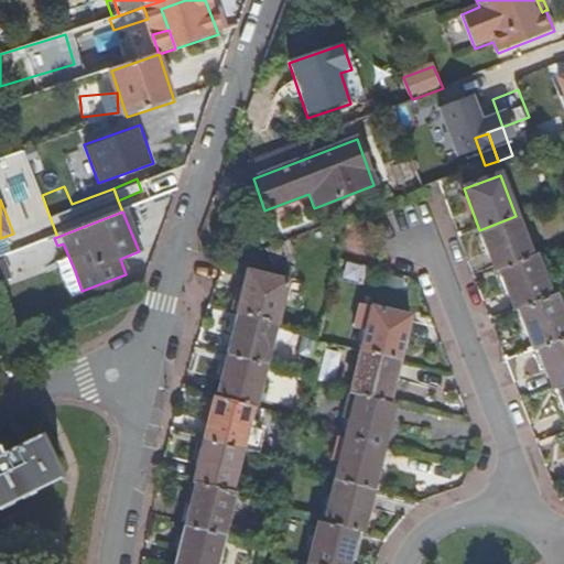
[(50,240),(54,238),(57,237),(49,214),(41,216),(50,240)]
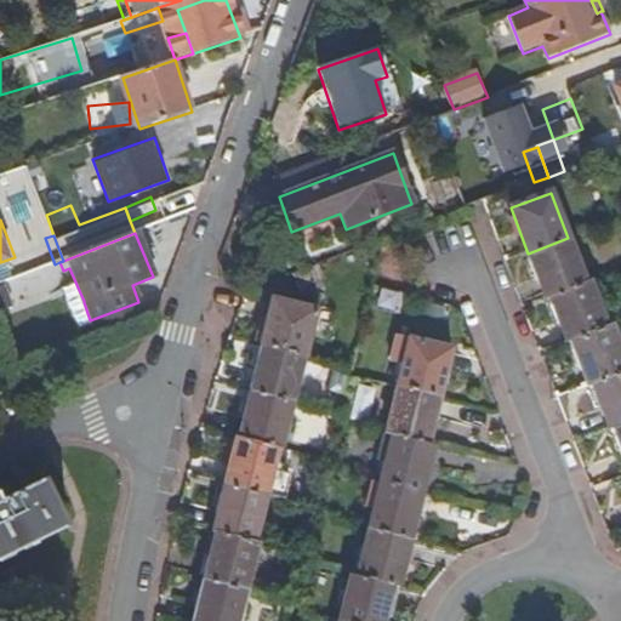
[(568,238),(528,254),(543,300),(550,297),(586,284),(568,238)]
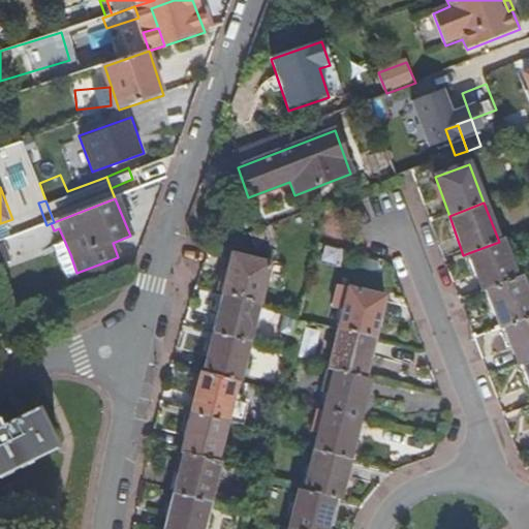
[(501,241),(499,242),(468,253),(483,292),(487,290),(516,279),(501,241)]
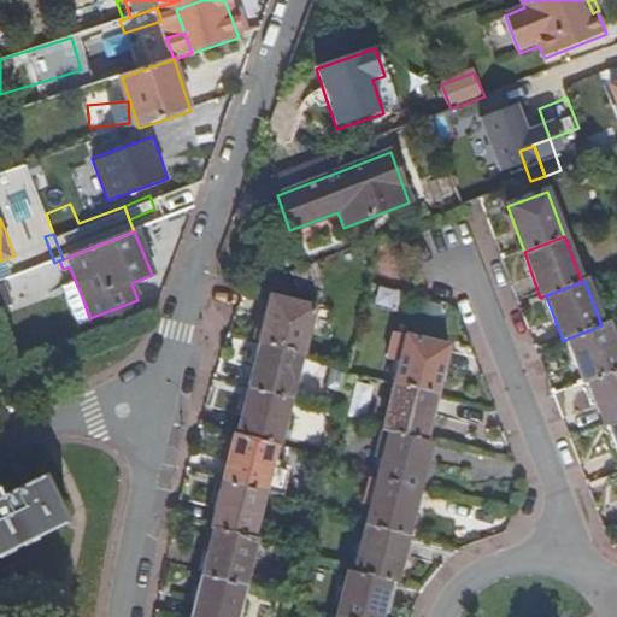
[(0,283),(0,310),(11,306),(1,283),(0,283)]
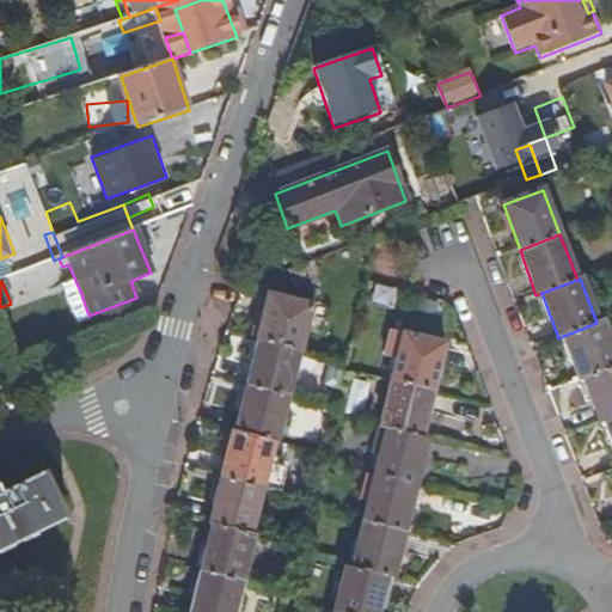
[(136,298),(89,316),(92,323),(130,308),(136,298)]
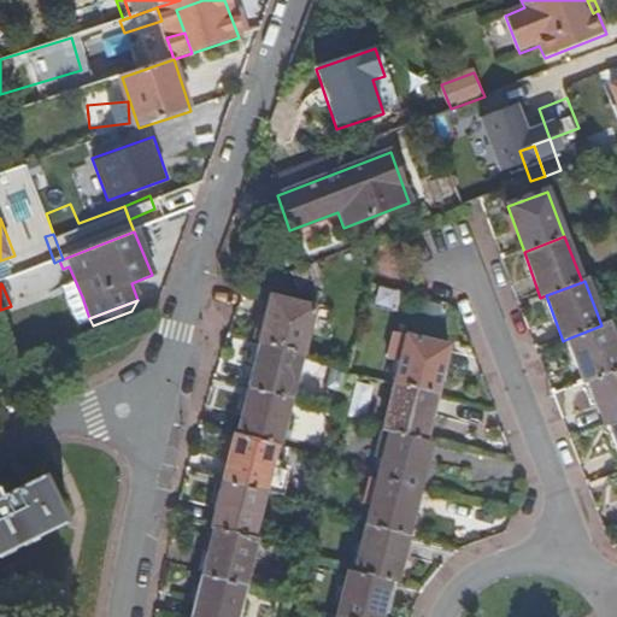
[(269,300),(258,344),(259,345),(300,356),(303,356),(313,310),(269,300)]
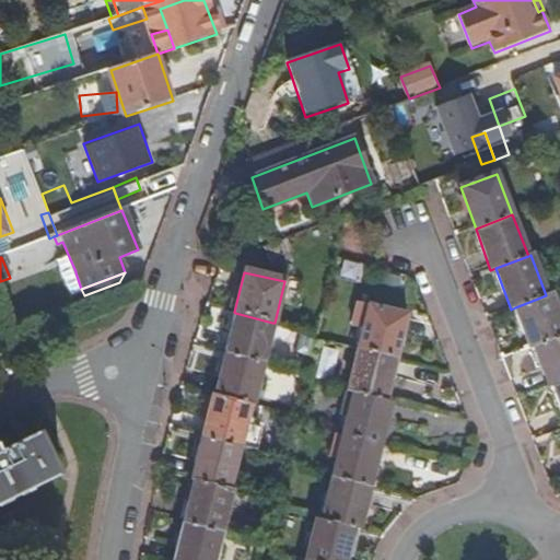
[(559,321),(550,294),(546,295),(515,307),(529,348),(534,347),(559,337),(559,321)]
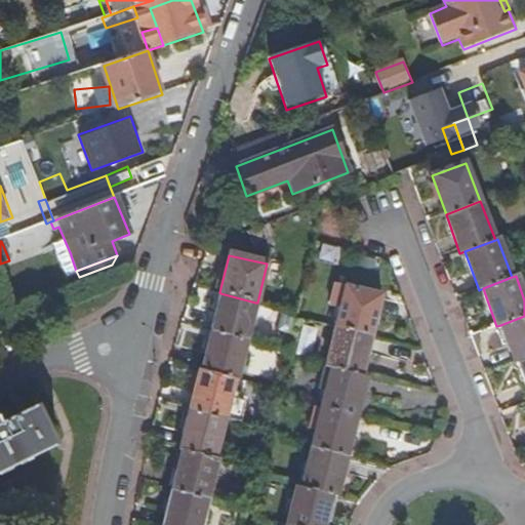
[(335,329),(369,337),(378,298),(333,286),(329,307),(340,309),(335,329)]
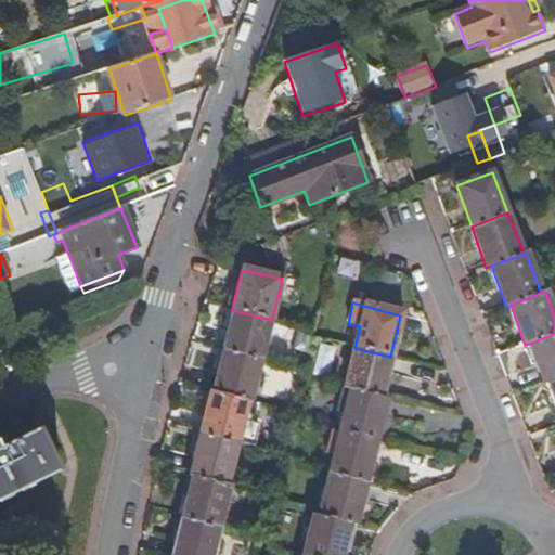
[(233,310),(223,351),(260,361),(270,320),(233,310)]
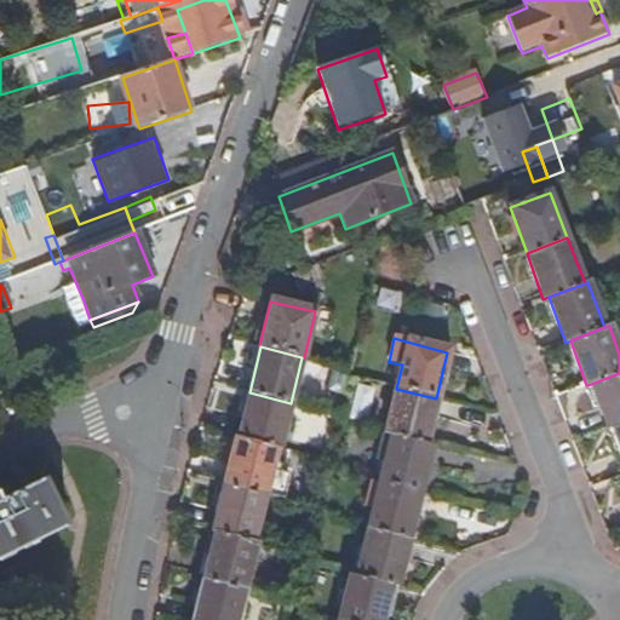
[(607,429),(613,426),(619,423),(619,373),(591,384),(607,429)]
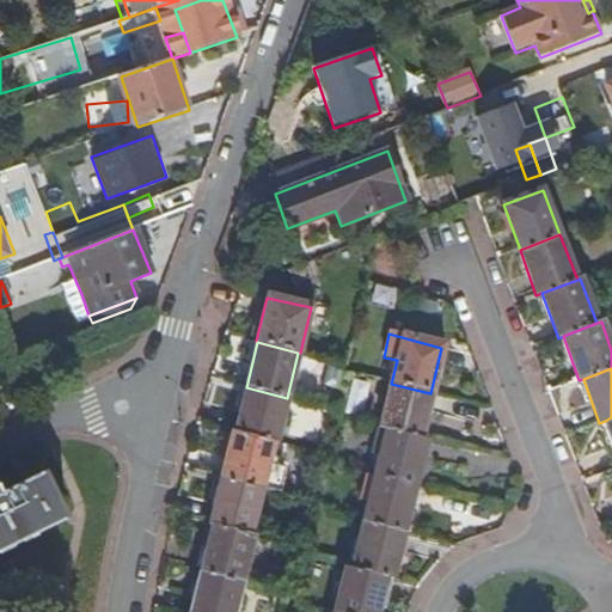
[(418,439),(430,393),(391,384),(379,429),(385,432),(418,439)]
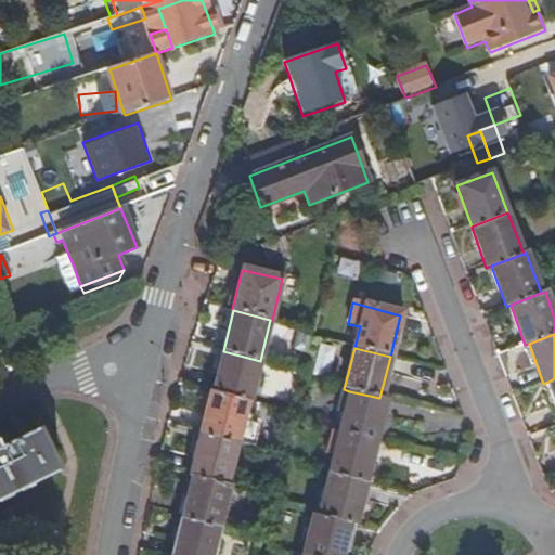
[(260,361),(223,351),(213,394),(247,401),(249,402),(260,361)]
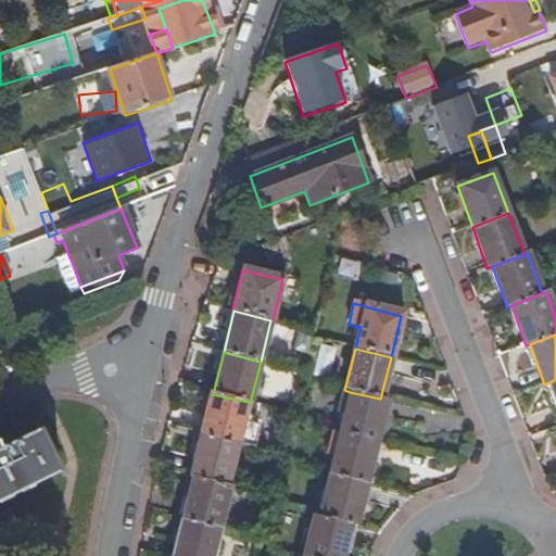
[(377,443),(388,401),(380,399),(350,392),(339,433),(377,443)]
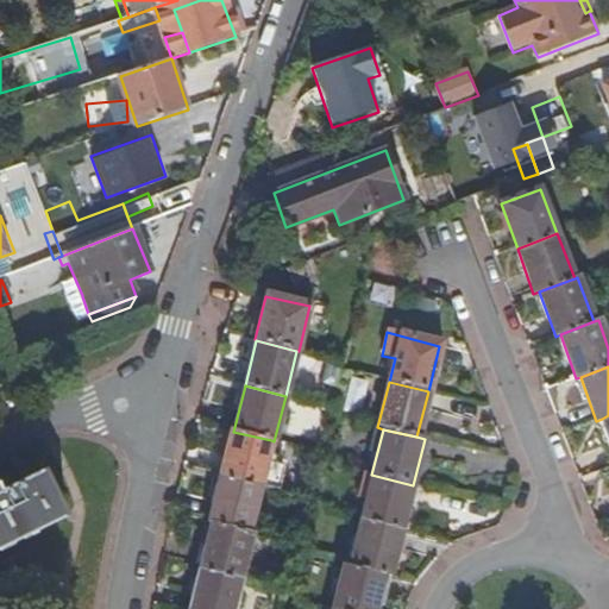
[(233,432),(232,431),(220,476),(261,485),(271,440),(233,432)]
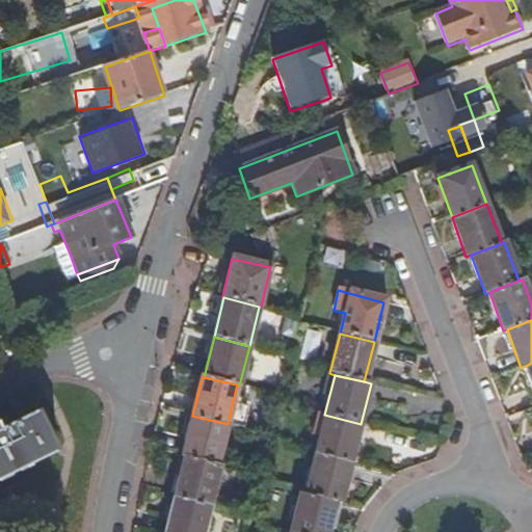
[(0,476),(5,474),(55,449),(36,413),(0,430),(0,476)]
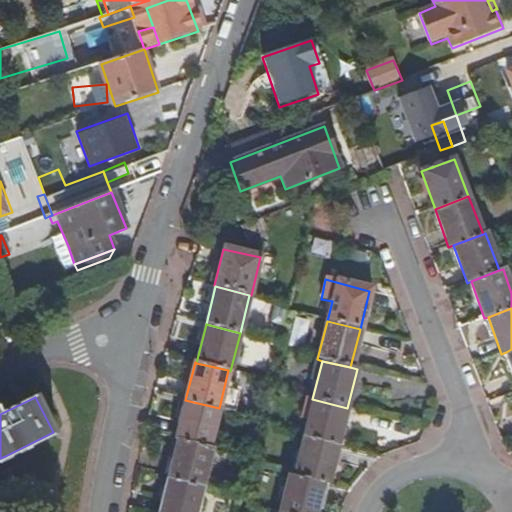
[(337,446),(347,408),(312,399),(303,438),(337,446)]
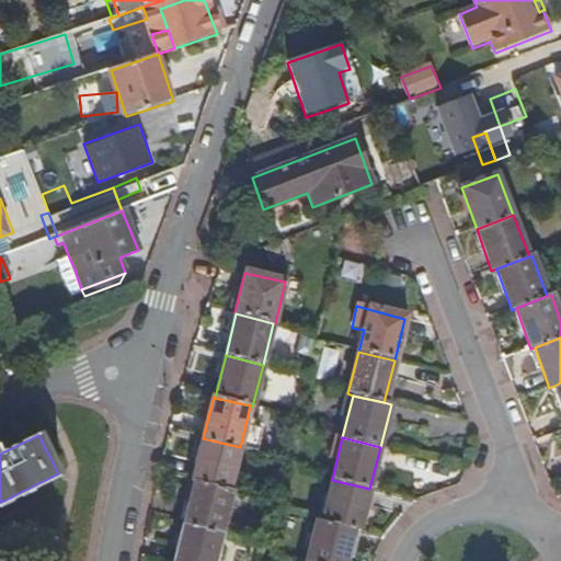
[(240,447),(203,438),(192,481),(194,482),(229,490),(240,447)]
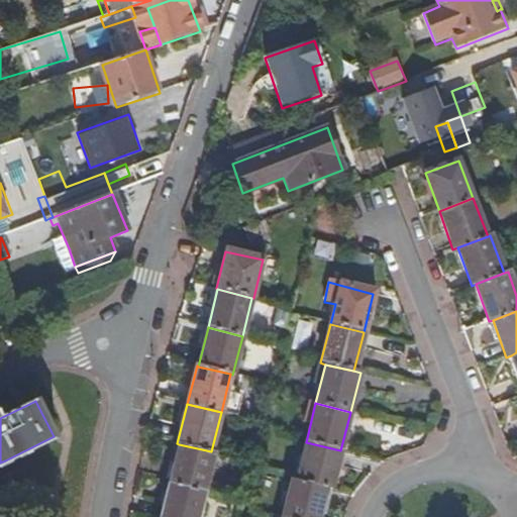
[(340,450),(306,442),(296,482),(325,488),(331,489),(340,450)]
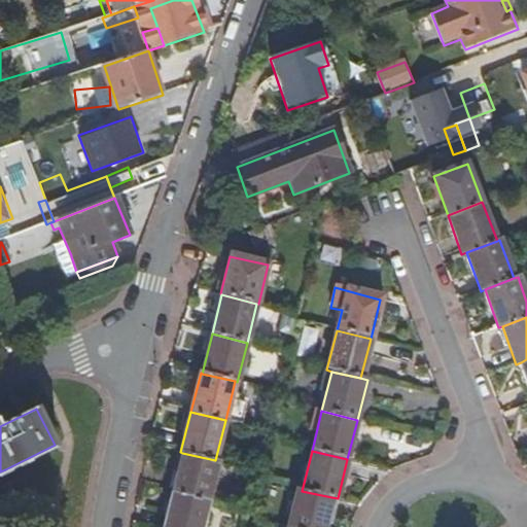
[(182,453),(173,492),(208,500),(218,461),(215,460),(182,453)]
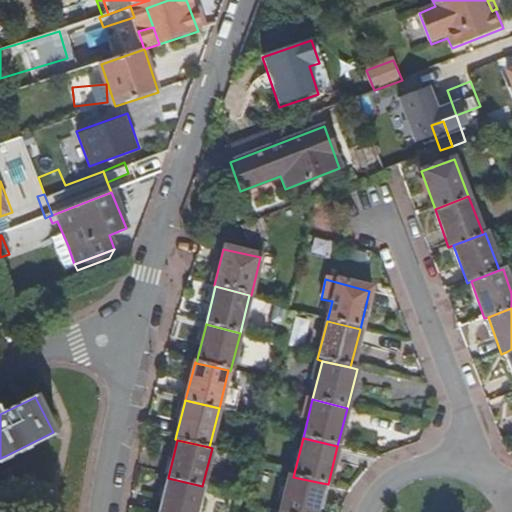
[(279,511),(315,511),(322,483),(293,477),(289,476),(279,511)]
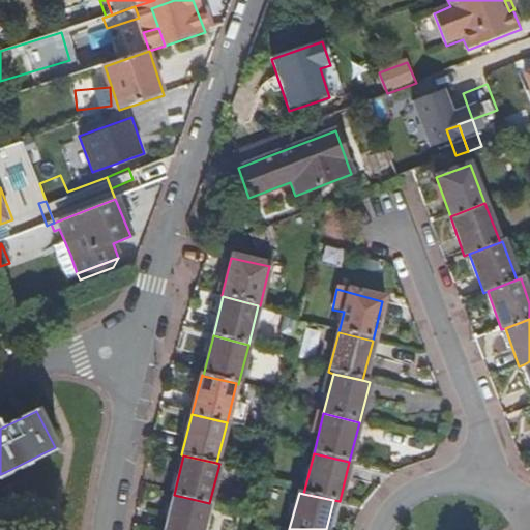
[(203,529),(209,503),(174,495),(165,529),(203,529)]
